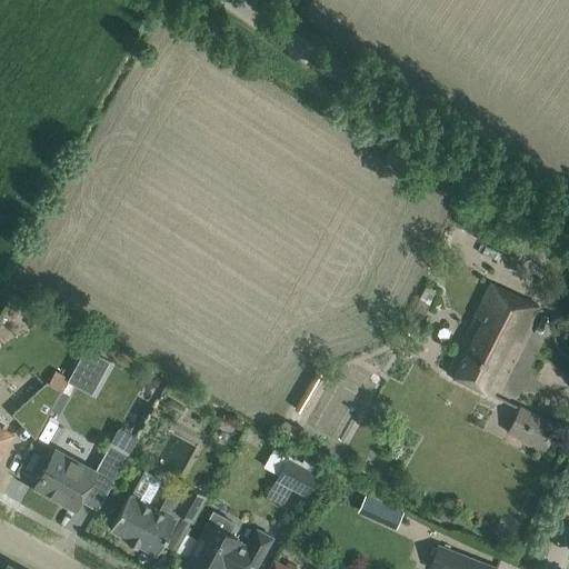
[(490,283),(449,375),(492,397),(539,306),(490,283)]
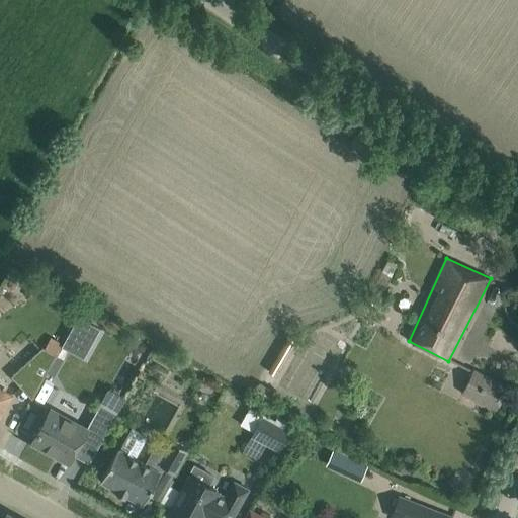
[(78,317),(62,344),(81,354),(96,327),(78,317)]
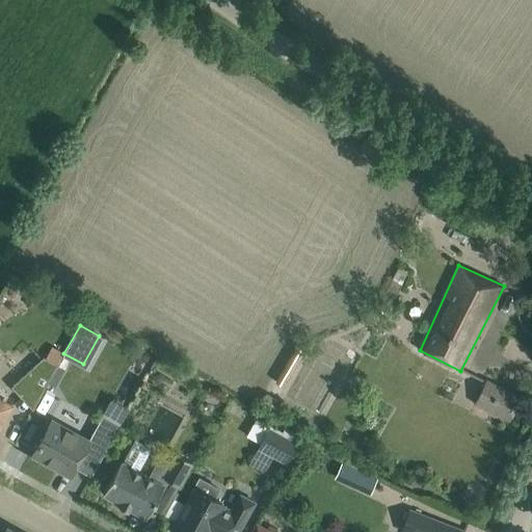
[(296,346),(274,382),(285,389),(307,352),(296,346)]
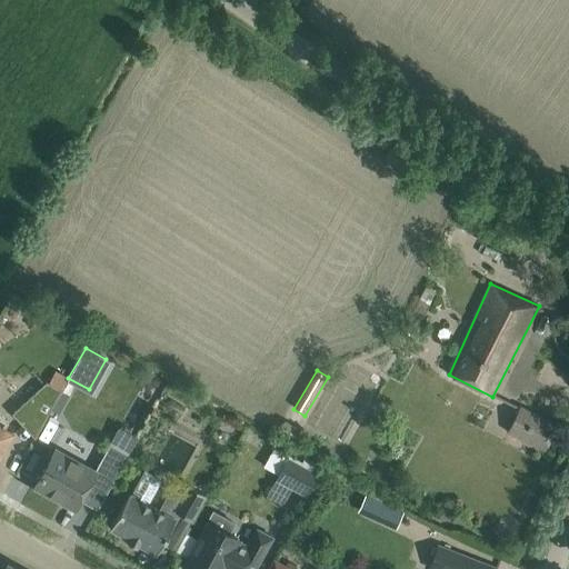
[(56,371),(48,383),(47,382),(13,413),(25,425),(30,418),(42,425),(68,378),(56,371)]
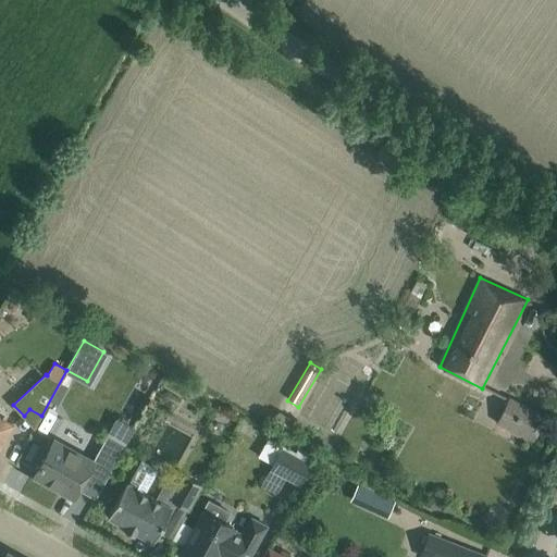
[(168,391),(162,400),(176,408),(182,399),(168,391)]
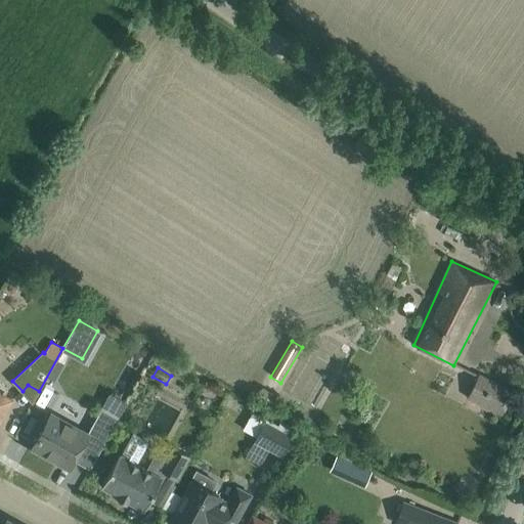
[(478,374),(467,397),(501,416),(513,391),(478,374)]
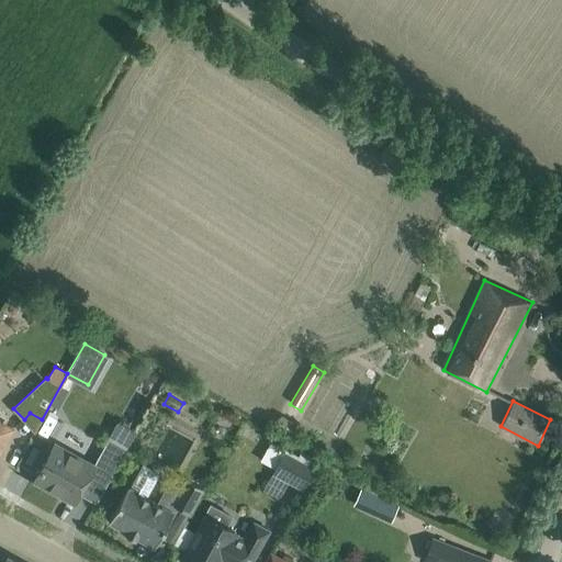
[(0,444),(9,427),(4,424),(8,417),(0,409),(0,444)]
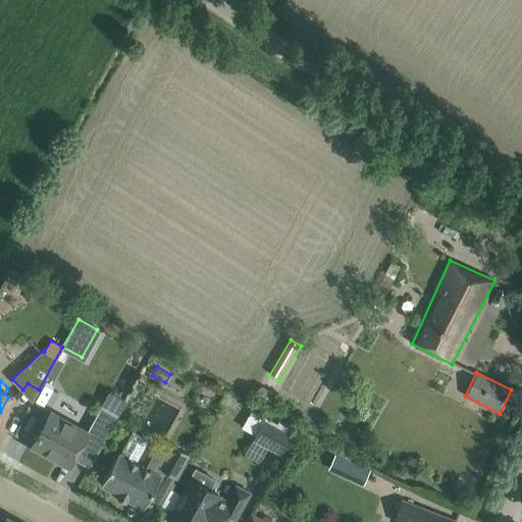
[(262,385),(257,395),(270,403),(276,394),(262,385)]
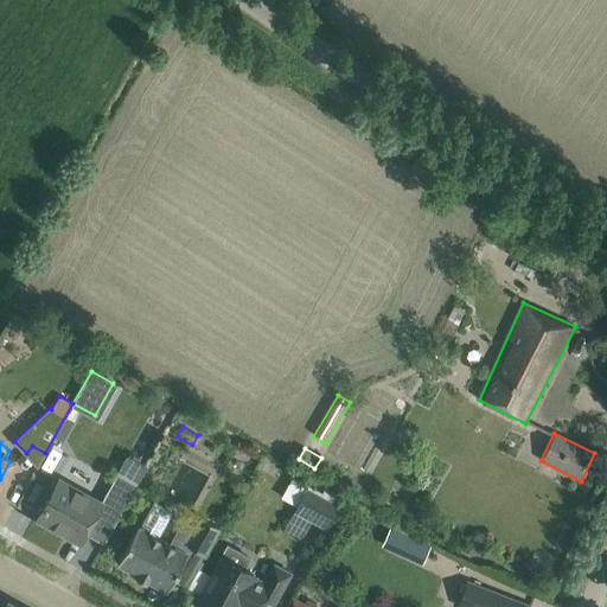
[(37,519),(80,543),(87,531),(98,510),(117,519),(136,485),(117,473),(101,503),(58,480),(37,519)]
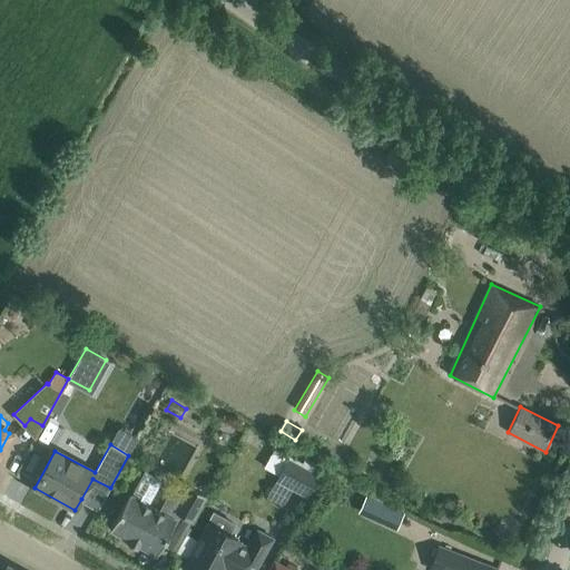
[(288,459),(275,481),(306,498),(318,474),(288,459)]
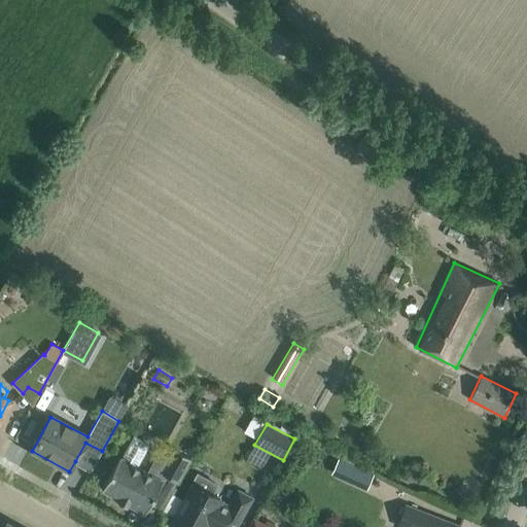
[(119,457),(101,490),(118,499),(117,501),(127,506),(128,504),(144,514),(151,500),(163,481),(145,471),(136,466),(148,445),(134,436),(121,458),(119,457)]
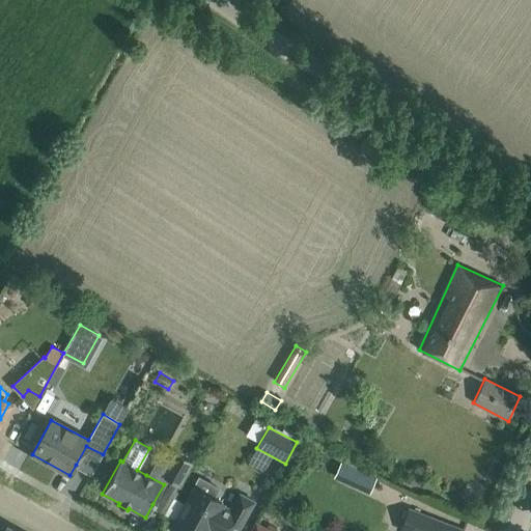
[(172,457),(161,476),(167,479),(175,484),(179,486),(193,464),(174,453),(172,457)]
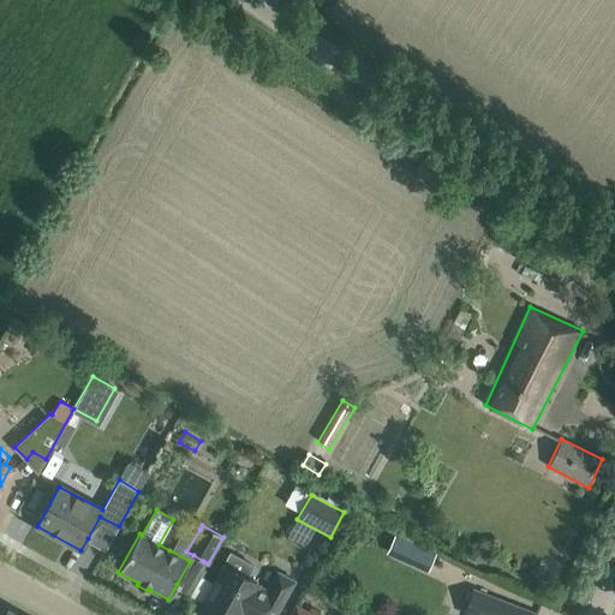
[(417,545),(408,563),(428,572),(436,554),(417,545)]
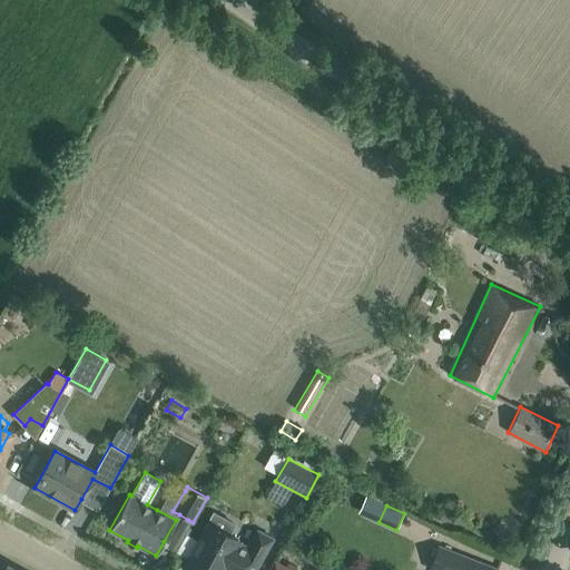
[(207,523),(182,569),(255,569),(273,539),(257,530),(247,547),(239,542),(239,541),(207,523)]
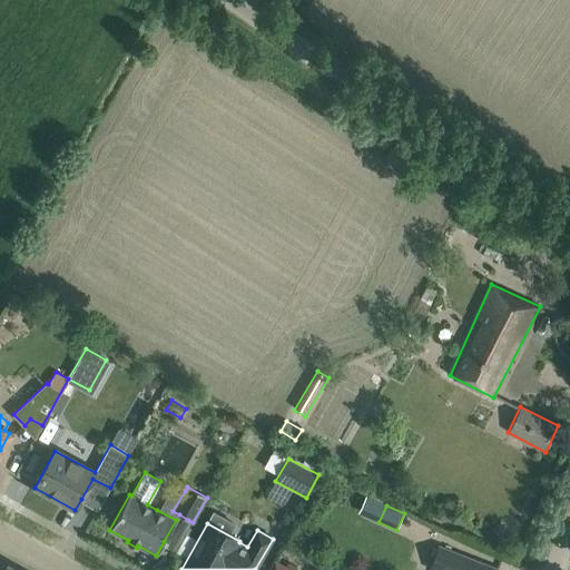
[(497,569),(439,547),(430,569),(432,569),(497,569)]
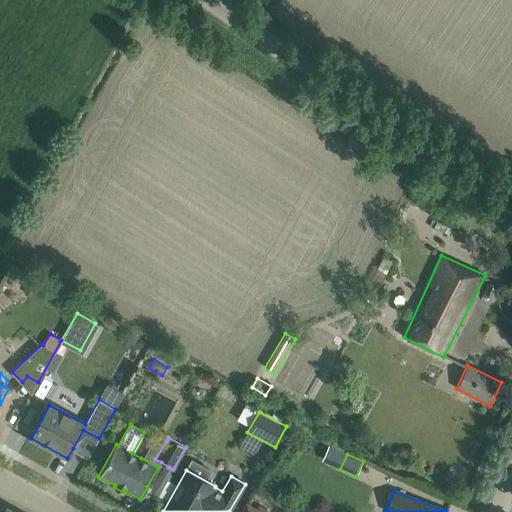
[(240,511),(259,511),(260,511),(246,503),(240,511)]
